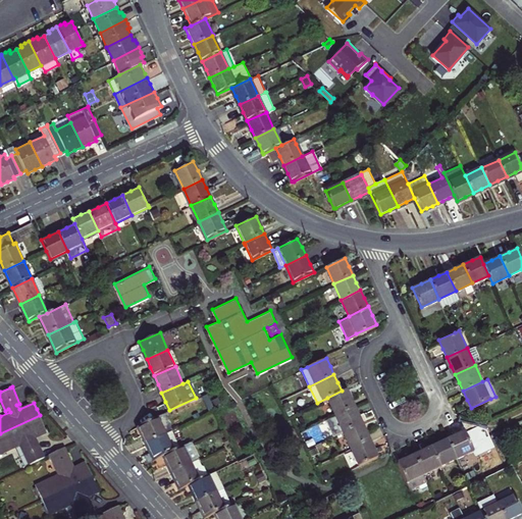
[(334,415),(354,406),(350,398),(347,390),(342,391),(327,398),(334,415)]
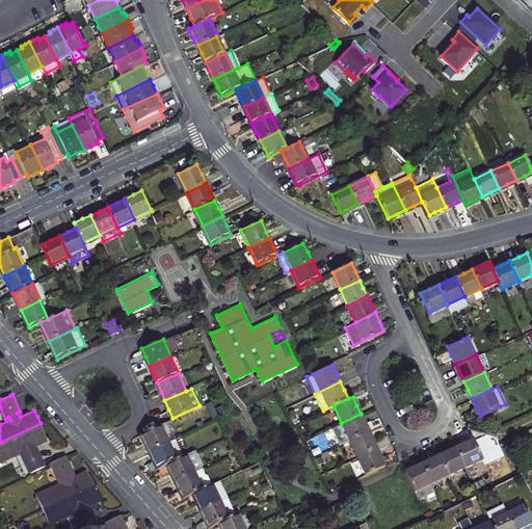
[(349,440),(369,430),(365,422),(361,414),(341,423),(331,427),(339,444),(349,440)]
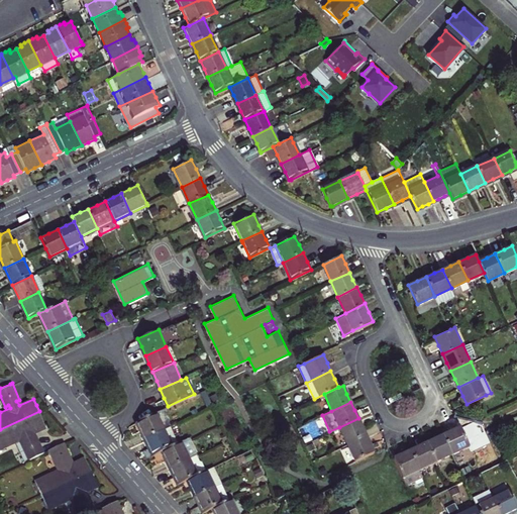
[(169,426),(161,410),(134,422),(142,439),(169,426)]
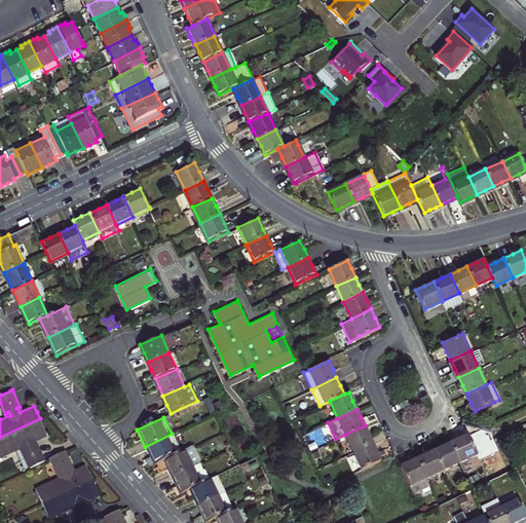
[(0,452),(3,451),(4,454),(24,445),(25,448),(22,449),(22,450),(17,452),(23,463),(22,463),(24,469),(30,467),(45,458),(37,442),(34,443),(32,439),(46,433),(43,425),(40,418),(0,437),(0,452)]
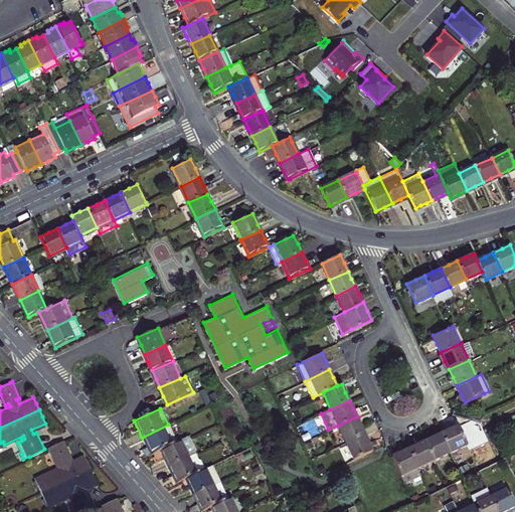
[(357,416),(338,425),(346,442),(364,433),(361,424),(357,416)]
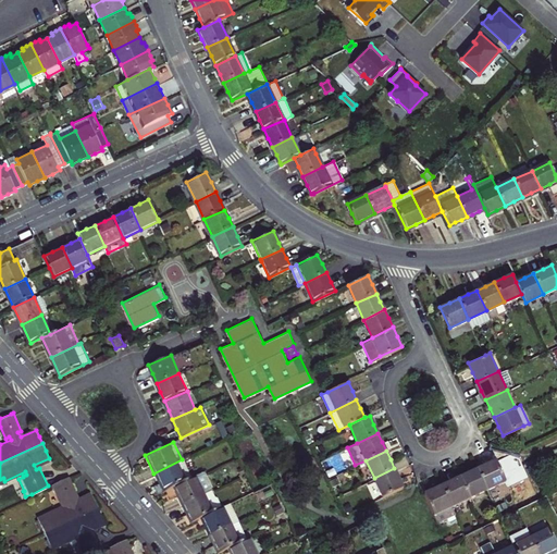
[(478,466),(487,488),(506,479),(495,457),(486,462),(478,466)]
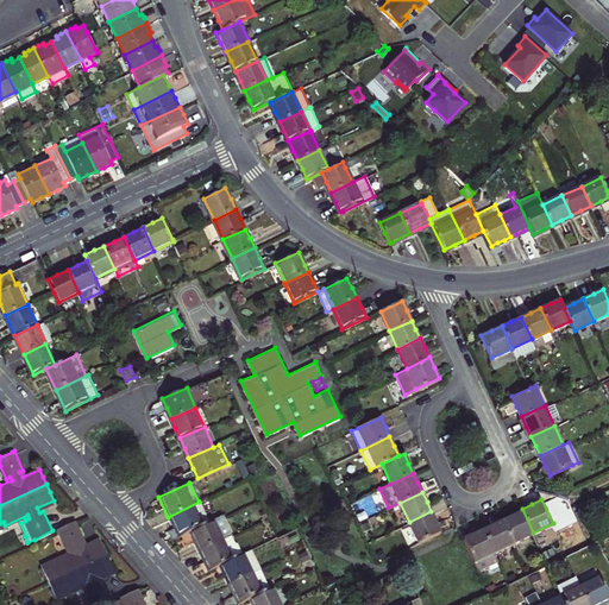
[(168,517),(177,537),(188,531),(203,524),(202,521),(207,518),(199,502),(168,517)]
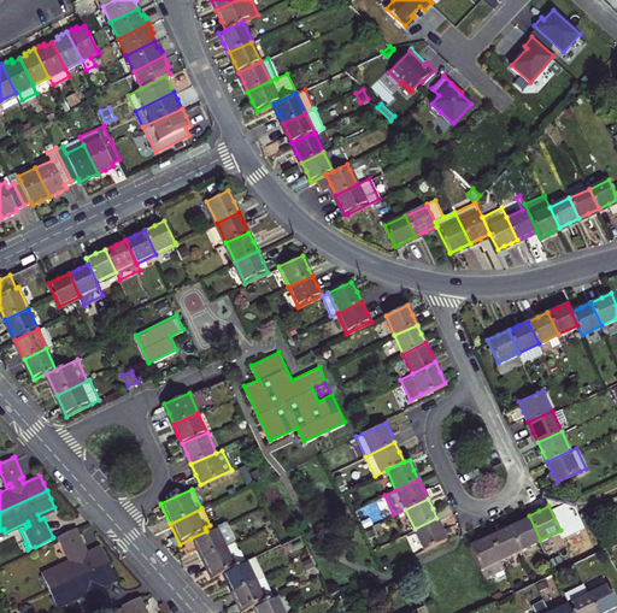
[(510,525),(521,549),(540,540),(529,516),(519,520),(510,525)]
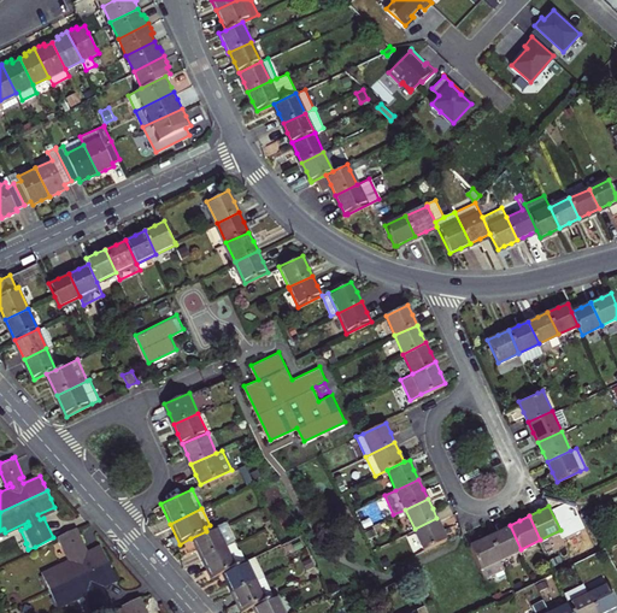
[(436,518),(415,529),(423,549),(446,538),(441,529),(436,518)]
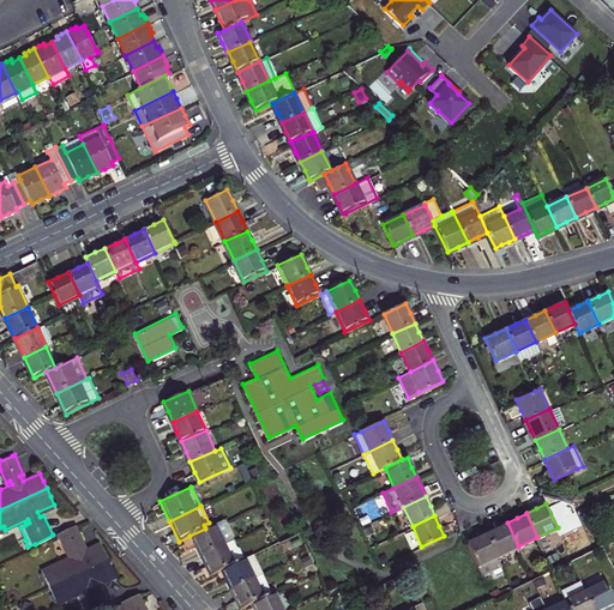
[(190,536),(198,555),(233,538),(223,519),(205,529),(190,536)]
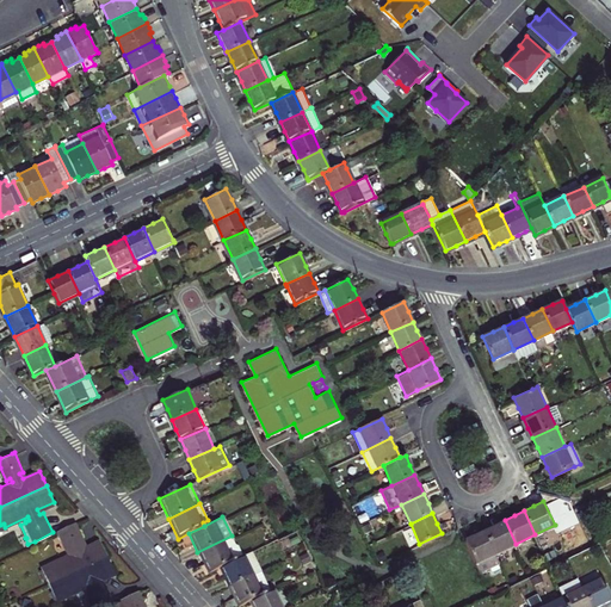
[(516,544),(505,520),(494,524),(485,528),(497,552),(516,544)]
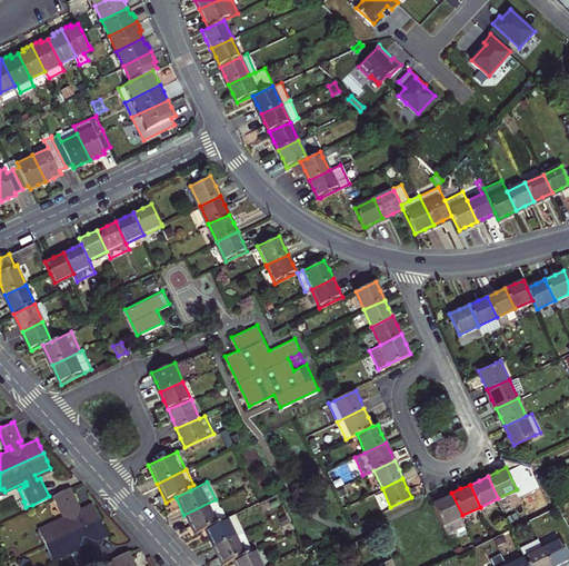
[(68,514),(47,524),(48,527),(40,530),(43,538),(47,544),(100,517),(93,503),(86,507),(78,510),(76,506),(79,504),(70,486),(53,494),(62,512),(66,510),(68,514)]
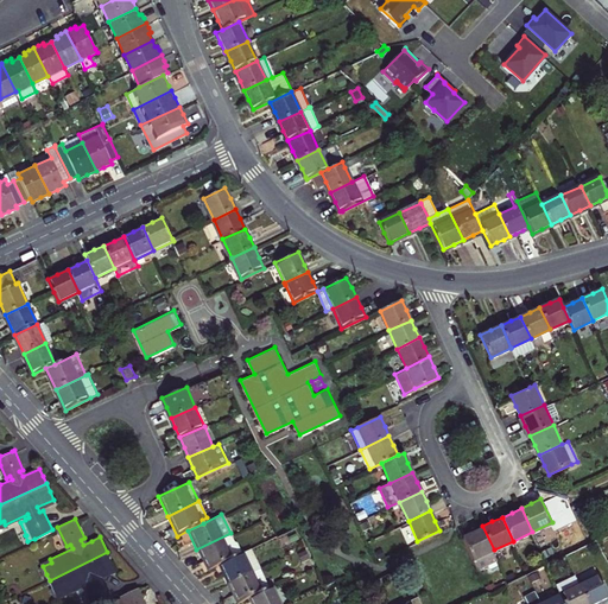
[(494,550),(482,526),(473,531),(463,535),(479,567),(498,559),(494,550)]
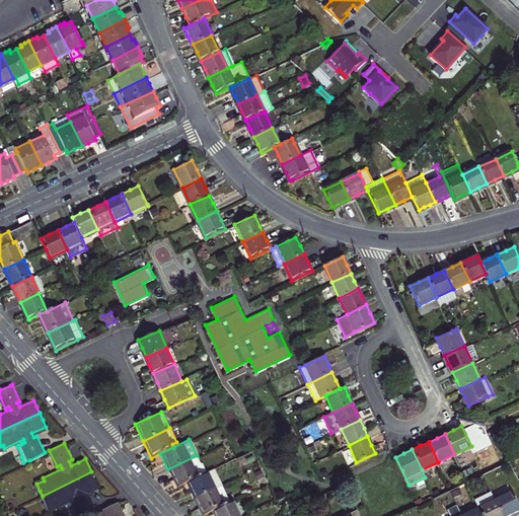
[(252,454),(245,457),(248,462),(254,459),(252,454)]
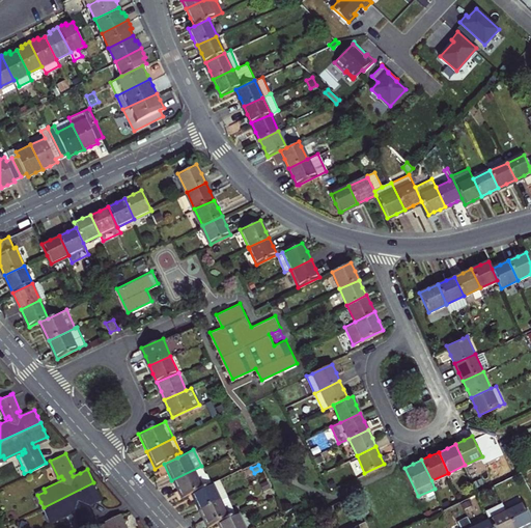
[(201,466),(171,480),(179,498),(191,493),(211,482),(205,473),(203,472),(201,466)]
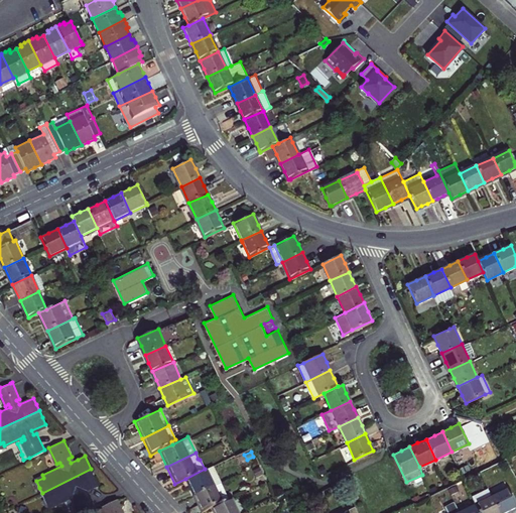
[(185,479),(194,495),(220,483),(213,466),(205,469),(185,479)]
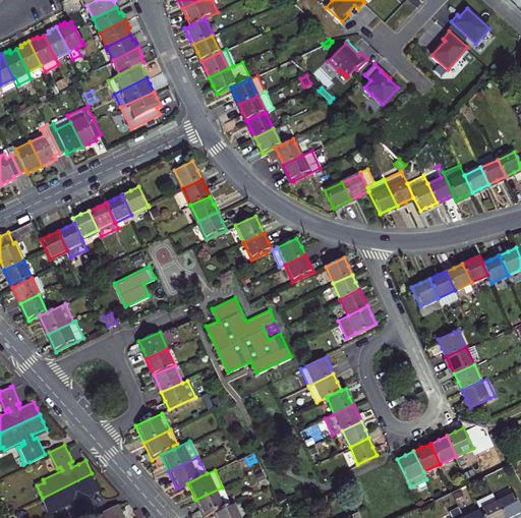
[(265,477),(262,471),(254,474),(257,480),(265,477)]
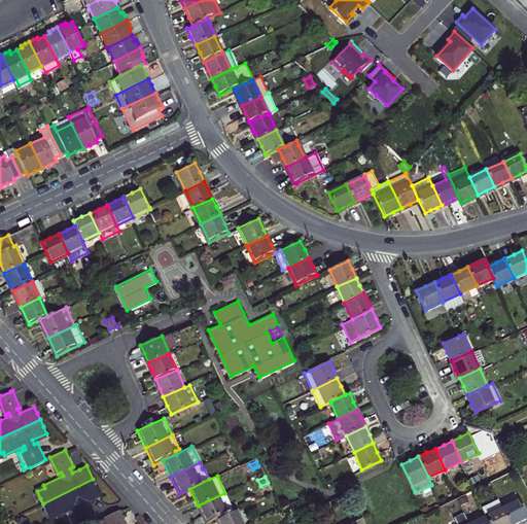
[(97,486),(93,479),(43,503),(45,509),(48,516),(56,512),(57,515),(77,505),(78,509),(75,510),(81,523),(88,523),(98,519),(91,502),(88,504),(85,500),(100,493),(97,486)]
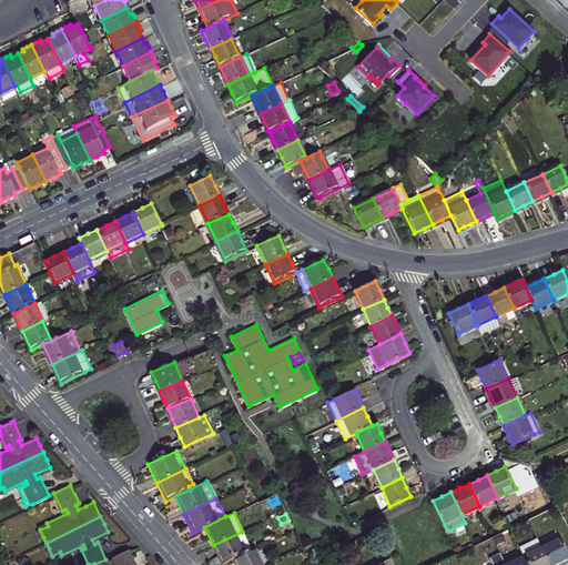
[(213,545),(221,564),(232,558),(251,550),(242,532),(213,545)]
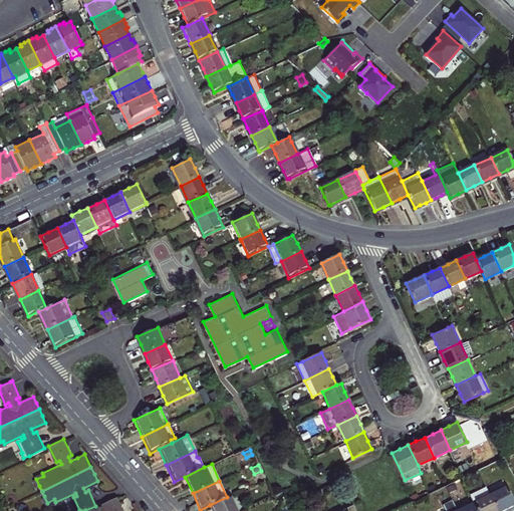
[(498,510),(490,493),(486,485),(470,493),(474,501),(479,510),(498,510)]
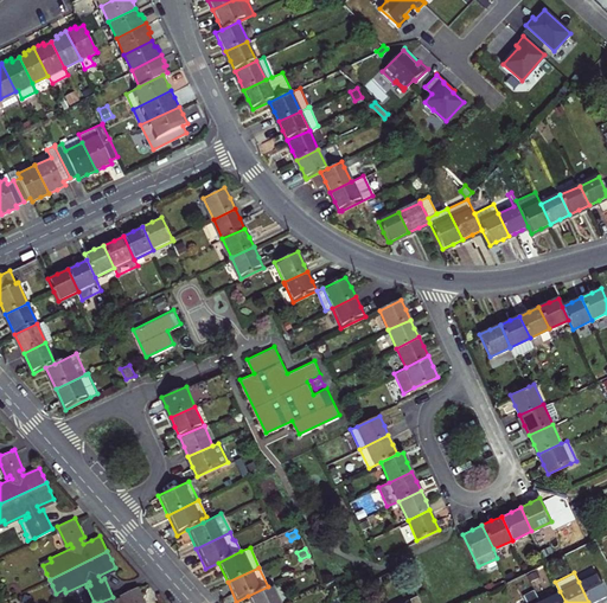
[(579,582),(588,602),(593,602),(599,601),(606,597),(595,575),(579,582)]
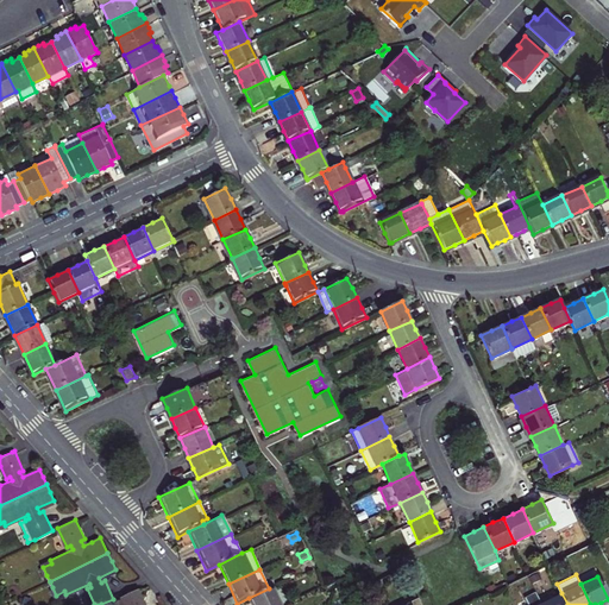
[(249,598),(251,604),(284,604),(275,586),(269,588),(249,598)]
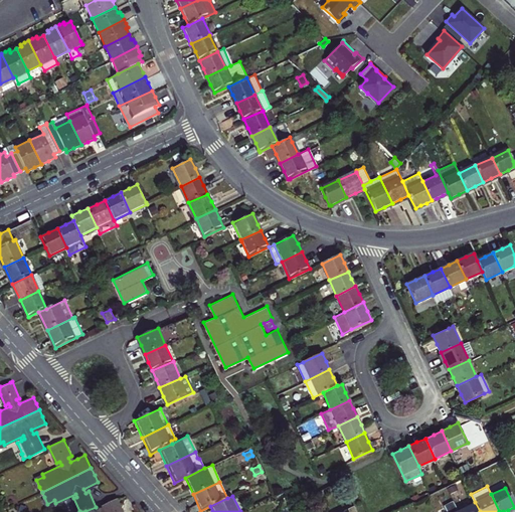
[(124,511),(117,497),(102,505),(103,506),(105,511),(124,511)]
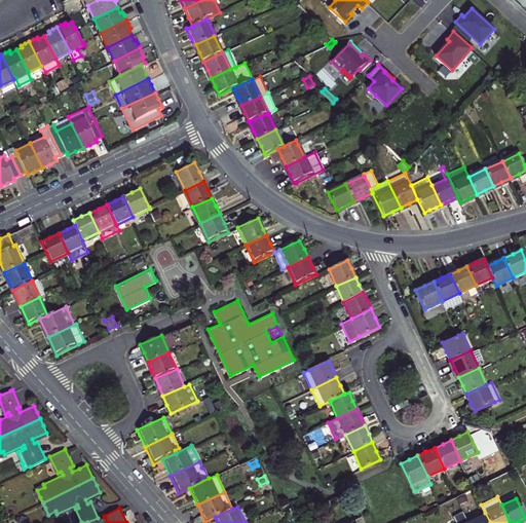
[(468,522),(468,521),(463,511),(454,515),(457,522),(468,522)]
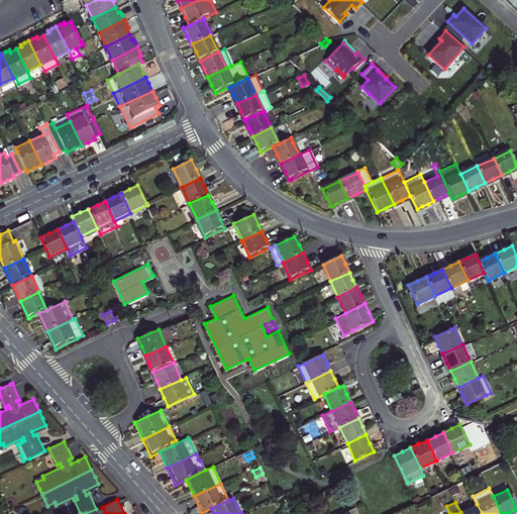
[(482,513),(477,504),(460,512),(460,513),(482,513)]
